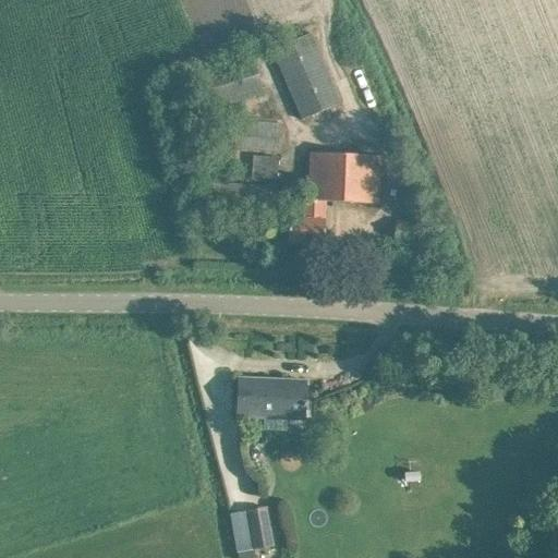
[(303,121),(341,105),(314,34),(275,50),(303,121)]
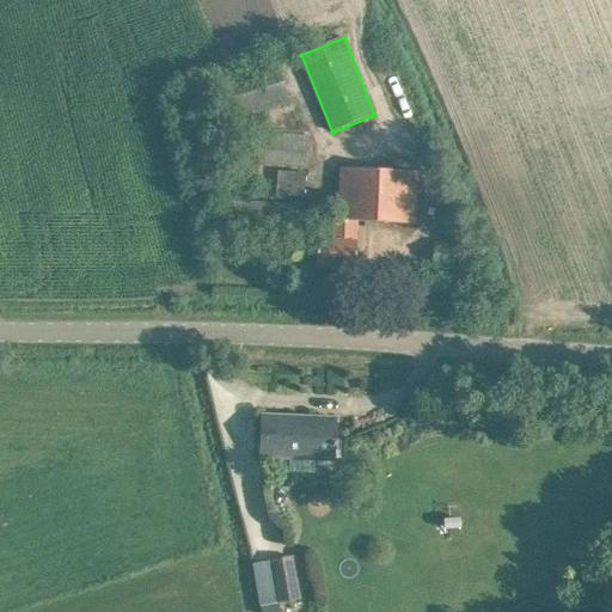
[(227,80),(238,120),(291,105),(281,63),(227,80)]
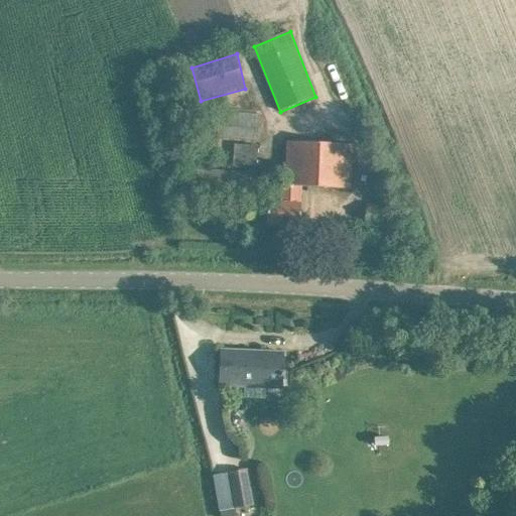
[(257,141),(259,116),(219,113),(217,138),(257,141)]
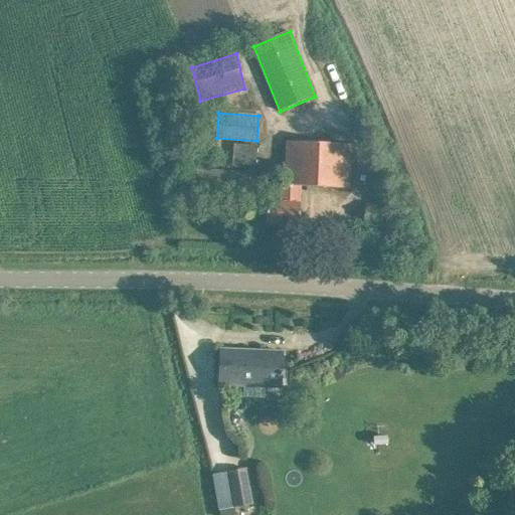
[(272,140),(272,158),(281,158),(281,140),(272,140)]
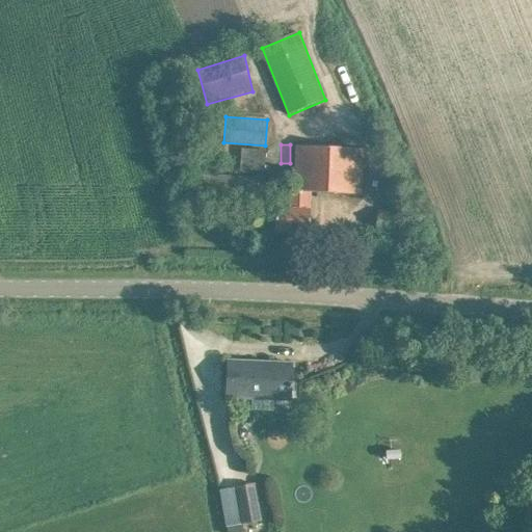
[(361,194),(363,149),(297,145),(294,190),(289,190),(288,209),(275,209),(274,232),(309,234),(310,192),(361,194)]
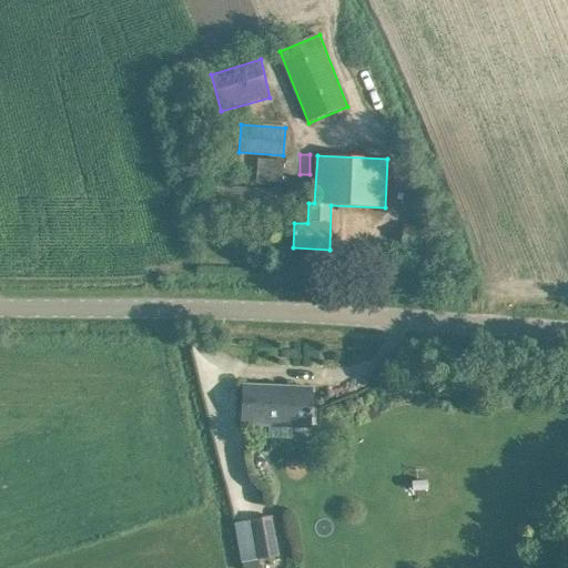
[(283,183),(284,161),(257,159),(256,182),(283,183)]
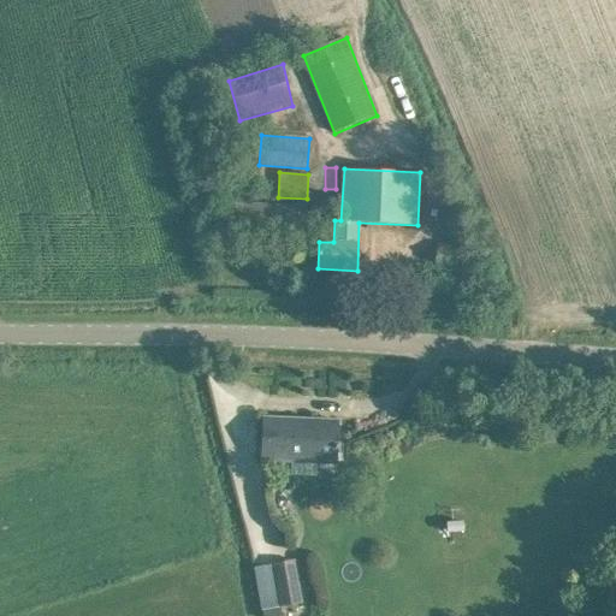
[(303,235),(304,206),(208,200),(207,229),(303,235)]
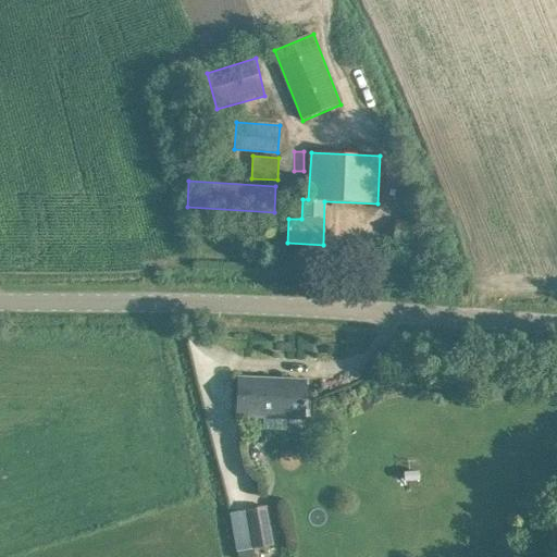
[(304,403),(305,390),(287,388),(288,380),(238,378),(236,417),(304,420),(305,403),(304,403)]
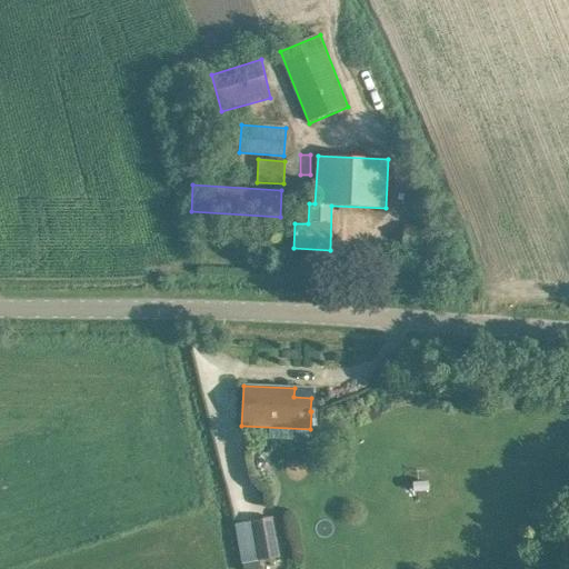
[(242,565),(279,558),(272,518),(236,523),(242,565)]
